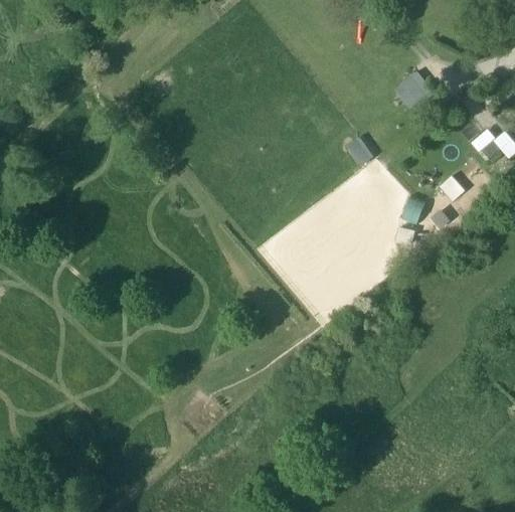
[(417,69),(410,75),(428,99),(437,93),(417,69)]
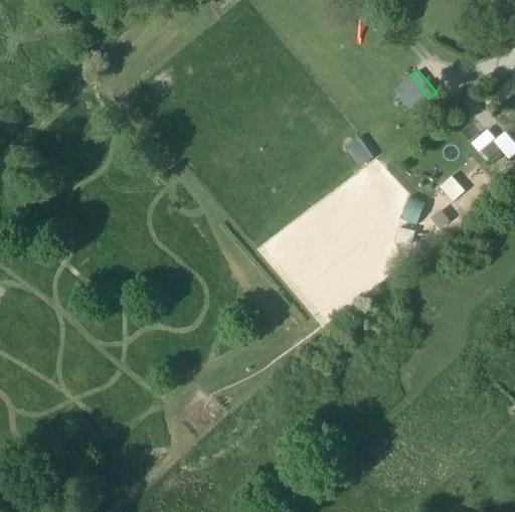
[(421,105),(428,99),(410,75),(393,89),(409,109),(418,102),(421,105)]
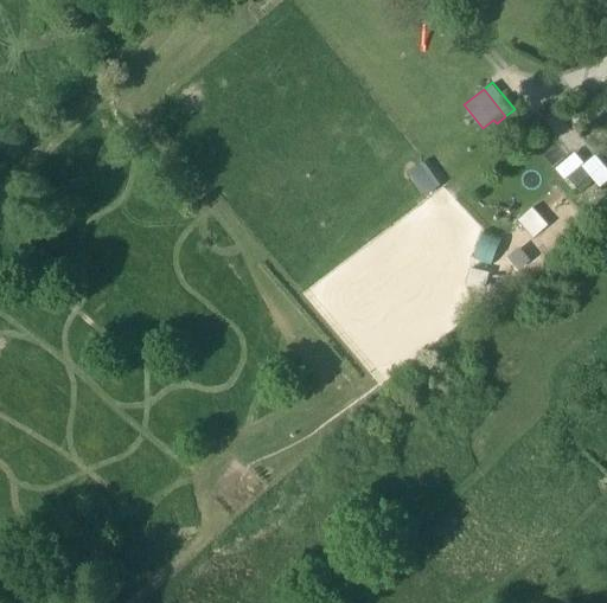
[(574,151),(554,167),(563,179),(567,177),(582,165),(583,164),(574,151)]
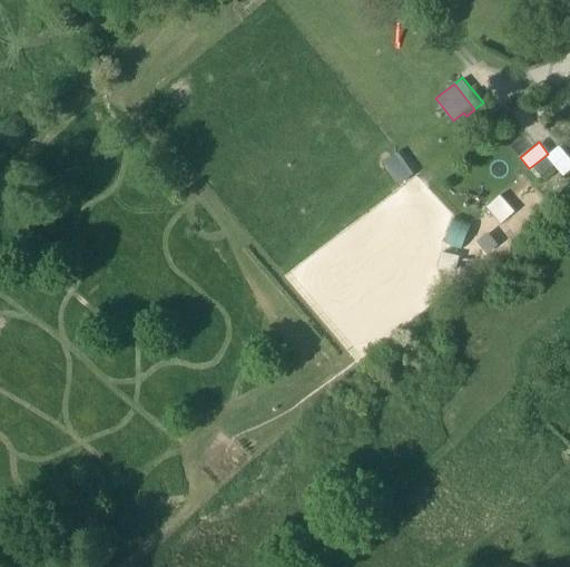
[(569,157),(559,145),(548,154),(547,155),(554,165),(562,175),(569,168),(569,157)]
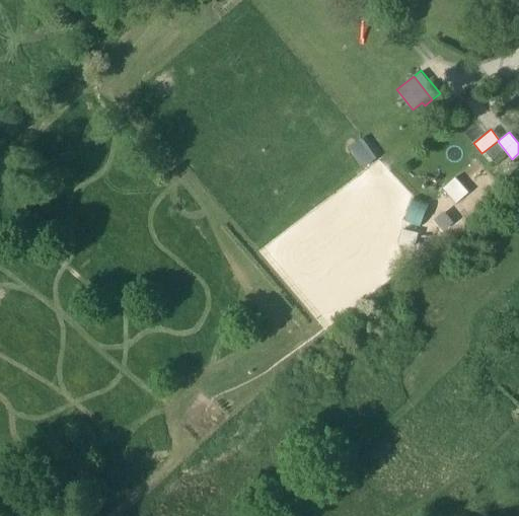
[(349,145),(363,166),(374,159),(360,138),(349,145)]
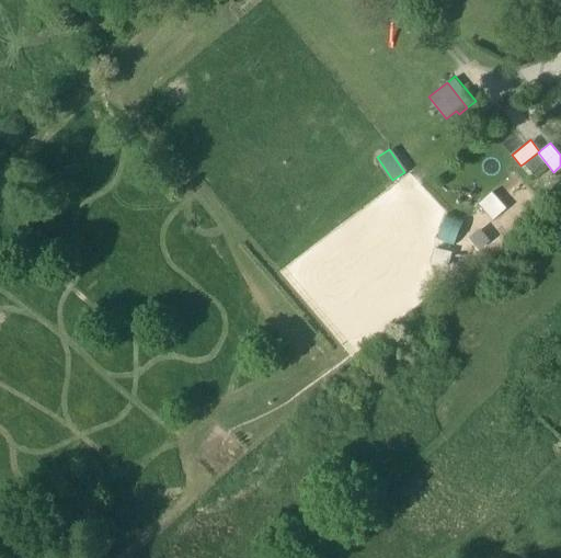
[(538,152),(524,163),(533,173),(546,162),(538,152)]
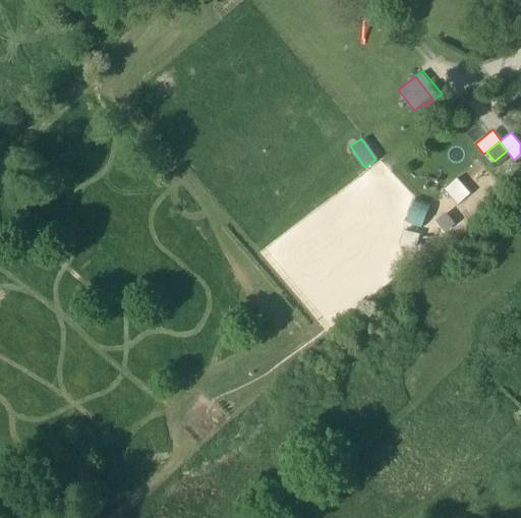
[(457,176),(445,187),(457,203),(470,191),(457,176)]
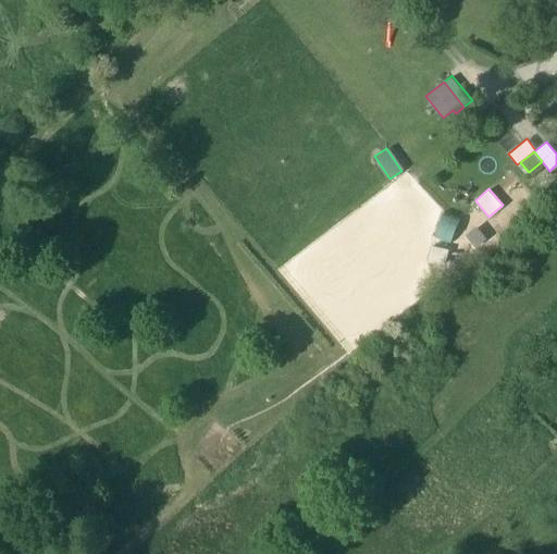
[(477,225),(465,235),(474,247),(486,238),(477,225)]
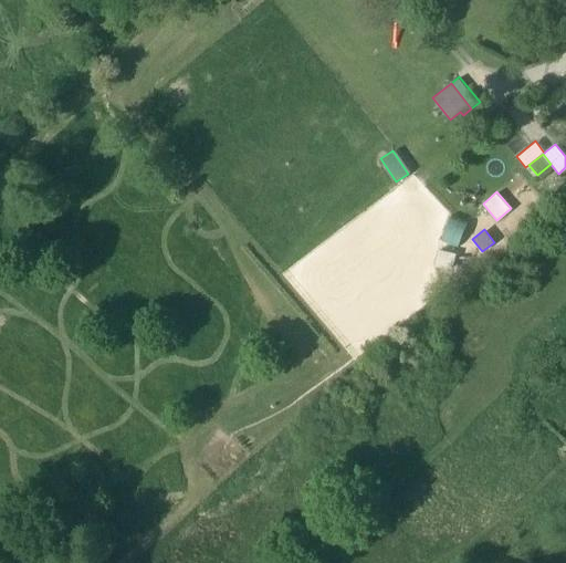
[(457,253),(439,249),(435,266),(452,270),(457,253)]
